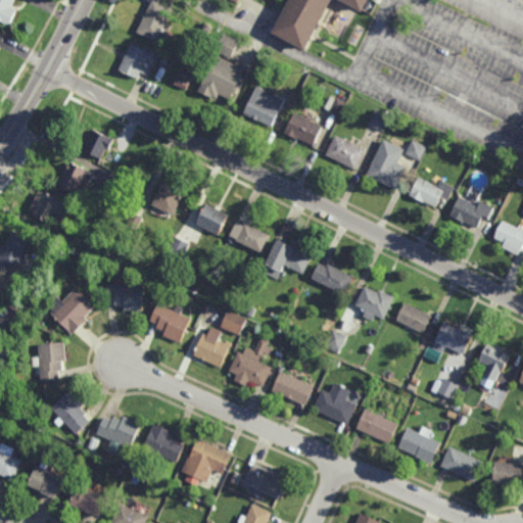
[(15,0),(13,7),(18,9),(11,26),(4,22),(5,20),(0,17),(0,0),(15,0)]
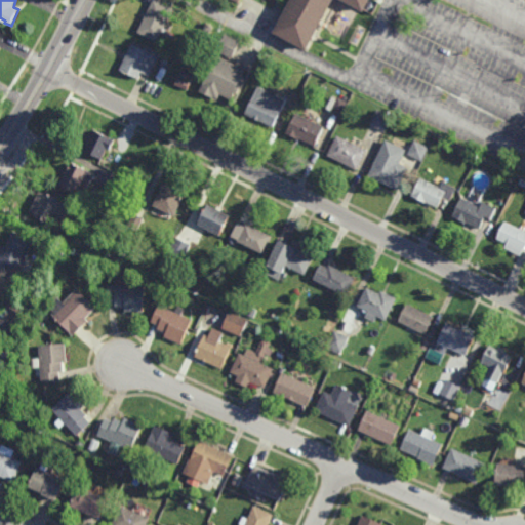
[(158,42),(138,32),(154,0),(157,0),(174,8),(158,42)]
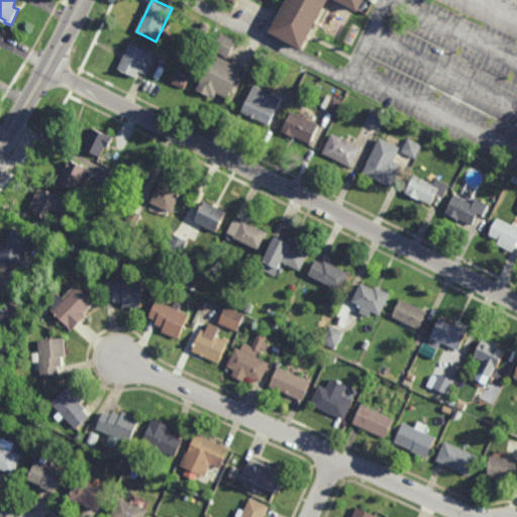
[(364,0),(358,10),(339,0),(327,0),(303,48),(270,30),(285,0),(237,0),(236,3),(230,0),(364,0)]
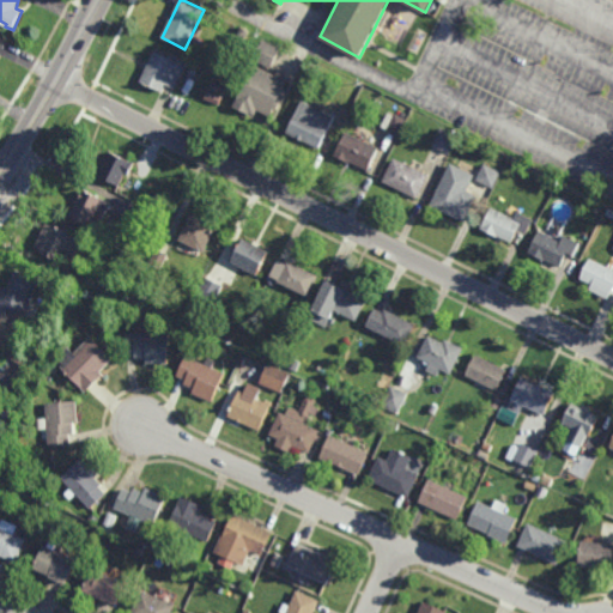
[(273,68),(255,60),(265,40),(283,49),(273,68)]
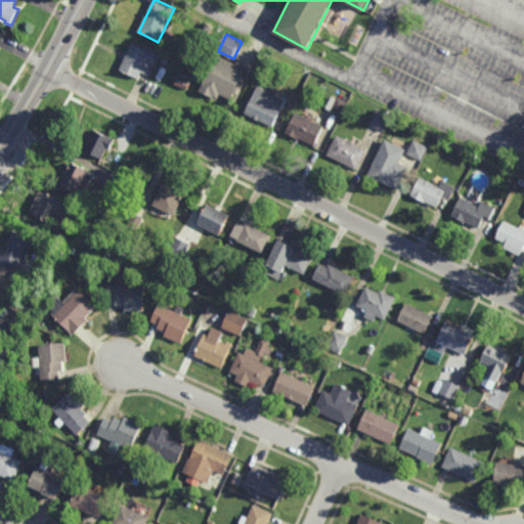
[(169,45),(163,42),(165,37),(171,40),(169,45)]
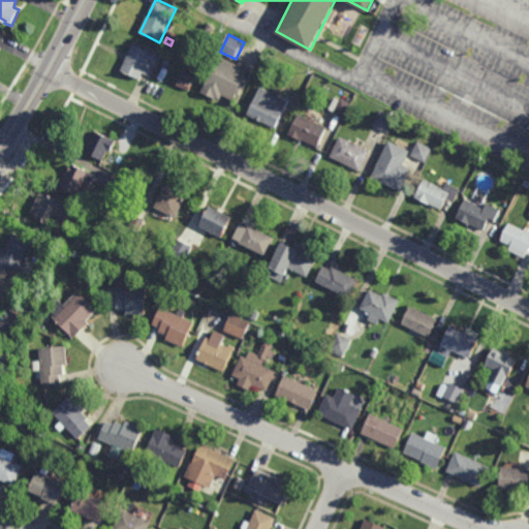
[(157,64),(156,64),(150,75),(144,72),(141,79),(123,70),(134,44),(160,56),(157,64)]
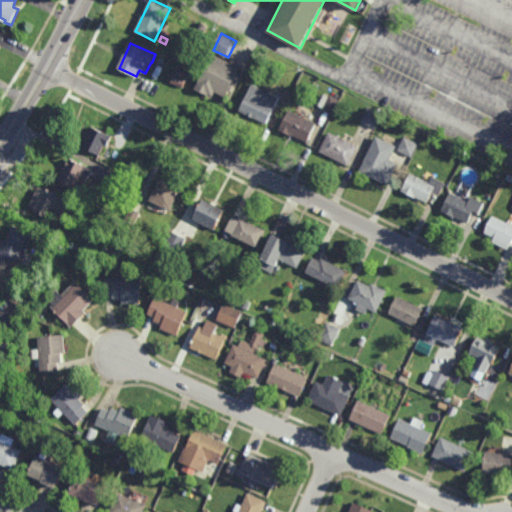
[(233,93),(230,92),(227,97),(216,92),(214,97),(197,89),(213,53),(244,68),(233,93)]
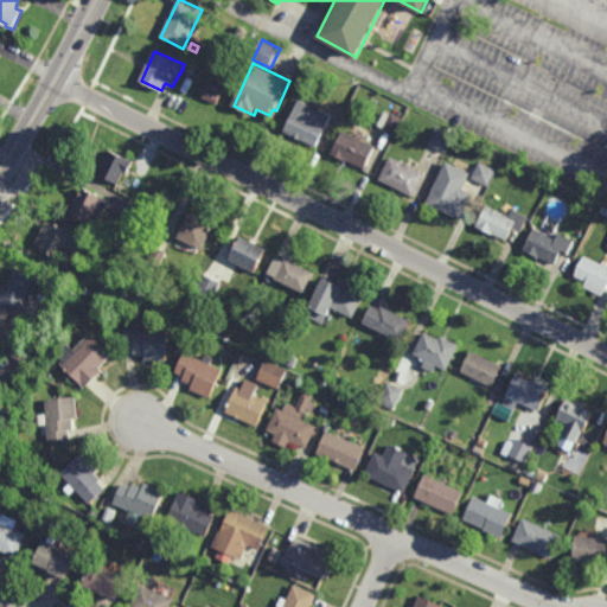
[(217,91),(208,88),(213,72),(223,76),(217,91)]
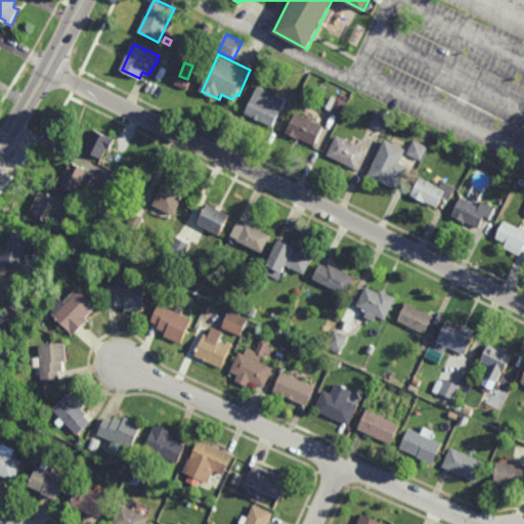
[(271,127),(245,114),(257,87),(285,100),(271,127)]
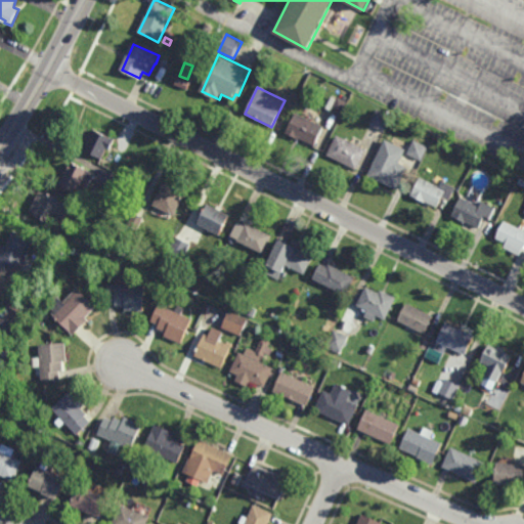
[(337,99),(338,97),(347,101),(340,117),(331,112),(331,111),(325,108),(332,96),(337,99)]
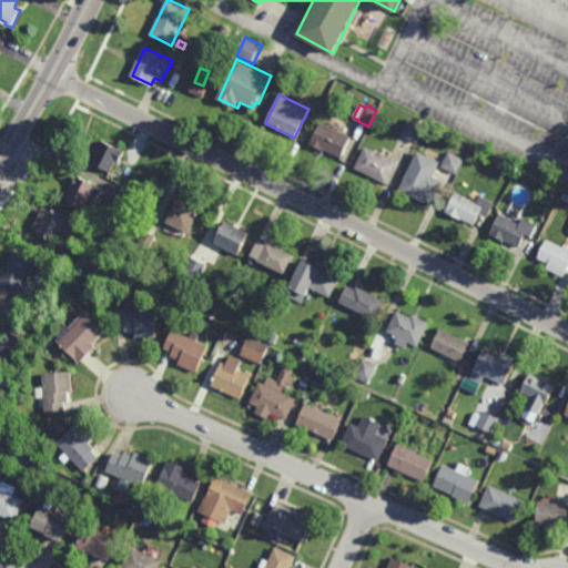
[(340,159),(325,151),(324,153),(318,150),(320,149),(310,144),(321,122),(351,138),(340,159)]
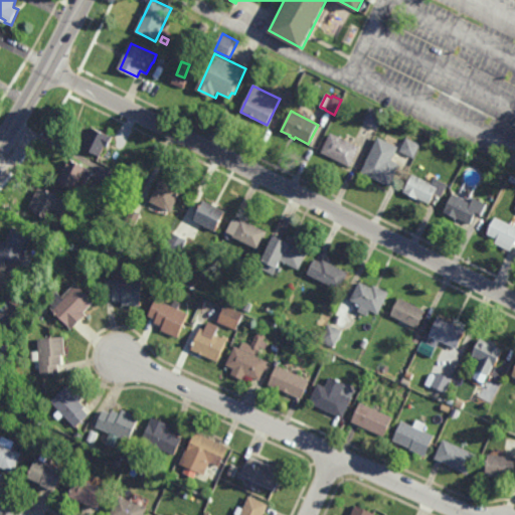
[(109,149),(106,147),(101,157),(83,148),(94,128),(109,135),(109,137),(114,139),(109,149)]
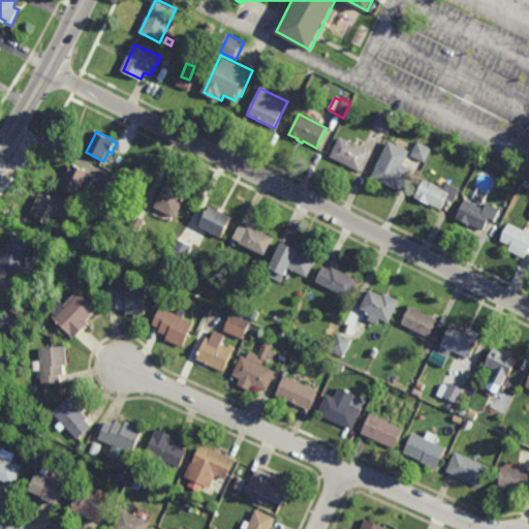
[(361,172),(330,157),(340,136),(370,151),(361,172)]
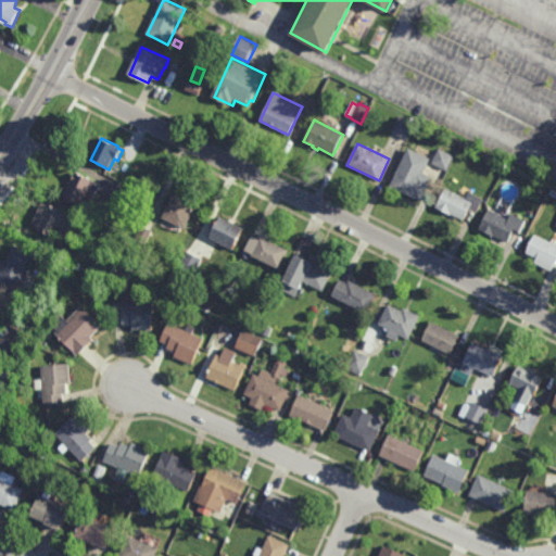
[(447,171),(432,164),(440,149),(454,156),(447,171)]
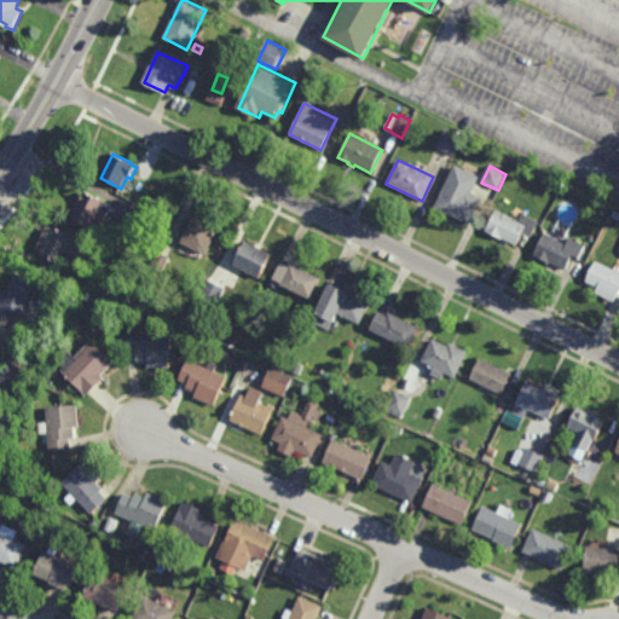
[(462,195),(466,189),(484,198),(469,225),(435,207),(446,186),(462,195)]
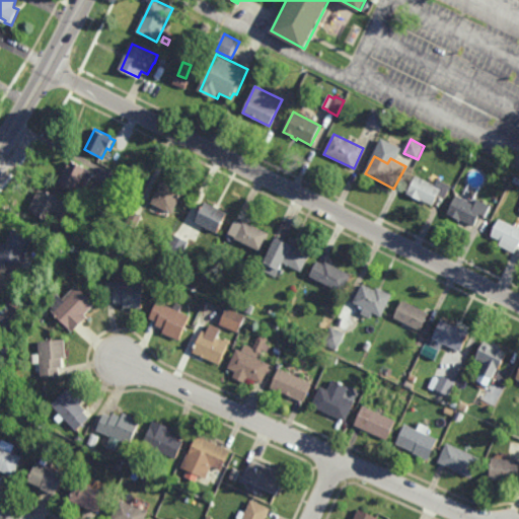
[(83,195),(60,183),(72,160),(75,162),(76,161),(79,162),(79,164),(95,172),(83,195)]
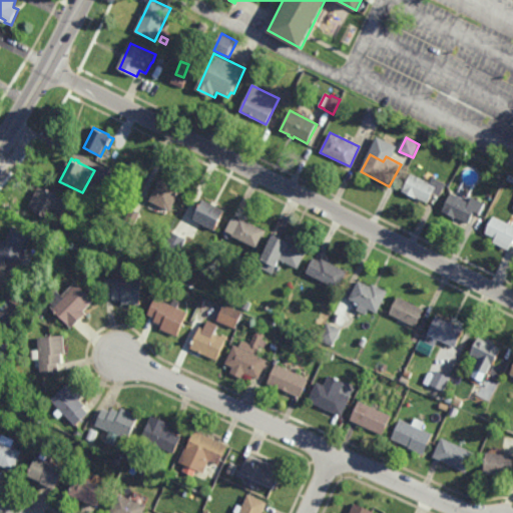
[(119,188),(105,181),(111,168),(125,175),(119,188)]
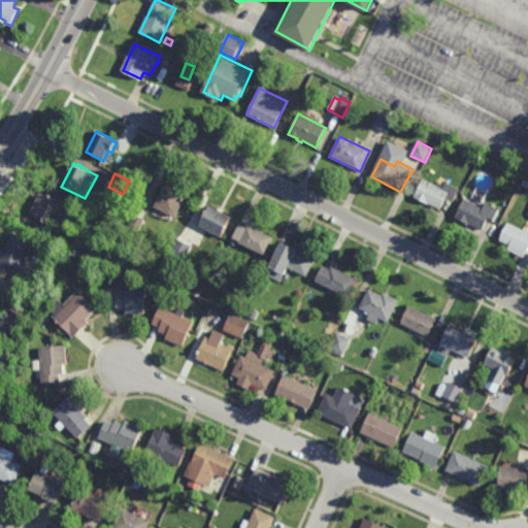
[(442,188),(446,183),(460,190),(454,202),(447,199),(441,209),(433,205),(432,207),(427,205),(428,203),(426,202),(425,203),(415,198),(424,178),(442,188)]
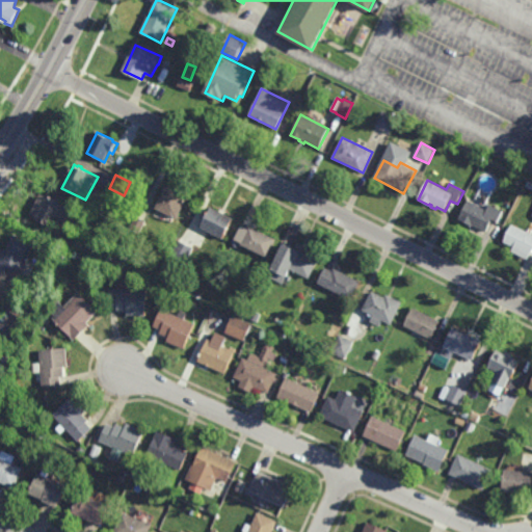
[(190,191),(189,195),(179,219),(158,209),(168,186),(175,188),(177,185),(190,191)]
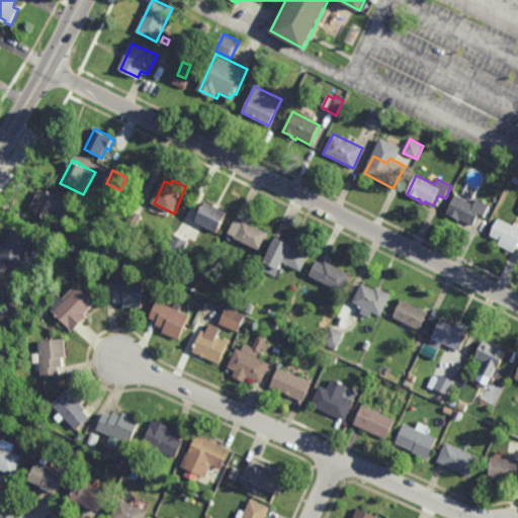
[(45,191),(46,190),(72,202),(66,216),(57,211),(52,223),(34,213),(35,211),(30,208),(39,189),(45,191)]
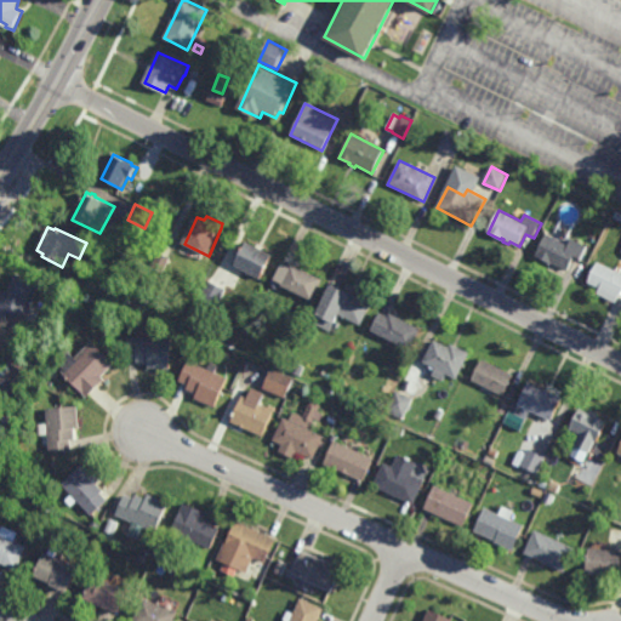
[(569,245),(571,239),(587,246),(580,262),(574,258),(568,272),(552,263),(551,265),(536,257),(546,235),(569,245)]
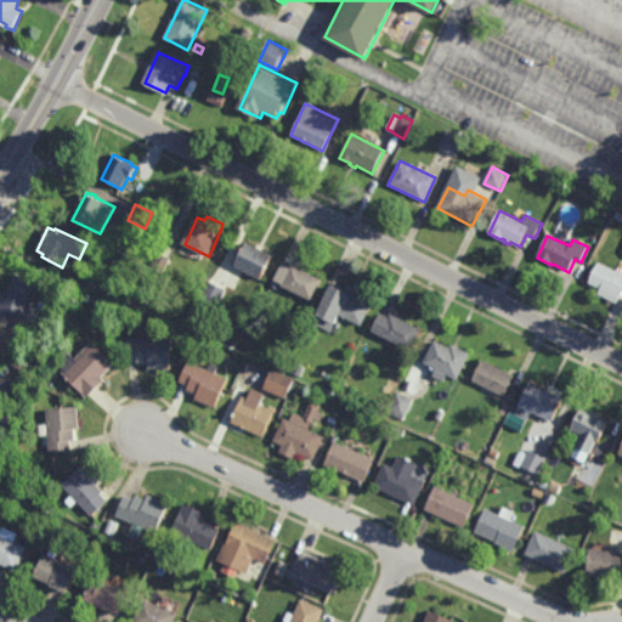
[(275,258),(263,281),(236,266),(241,258),(238,256),(241,250),(244,252),(249,243),(275,258)]
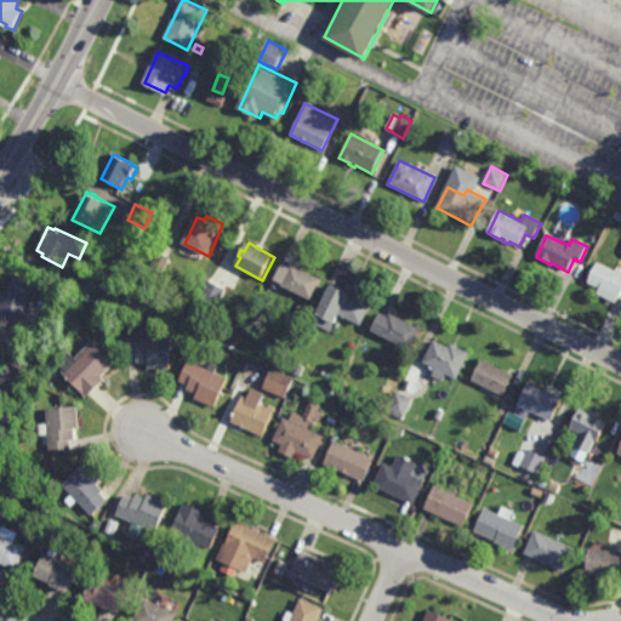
[(620,292),(616,303),(597,295),(599,289),(588,284),(598,262),(620,273),(620,292)]
